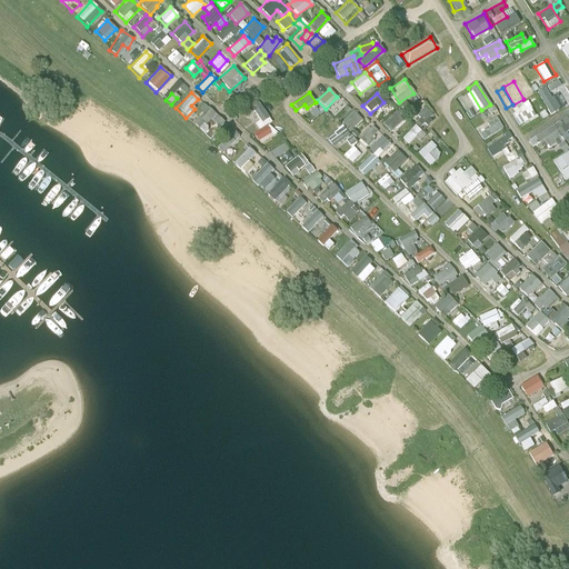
[(526,100),(508,109),(516,126),(535,117),(526,100)]
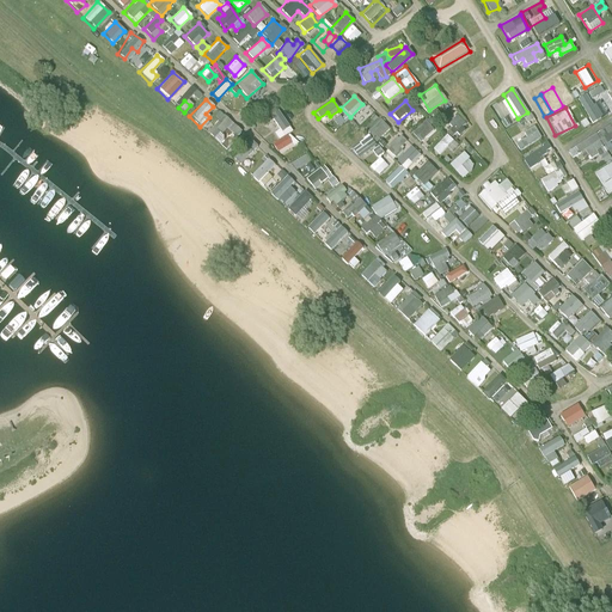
[(277,129),(273,133),(279,140),(292,129),(279,111),(269,117),(277,129)]
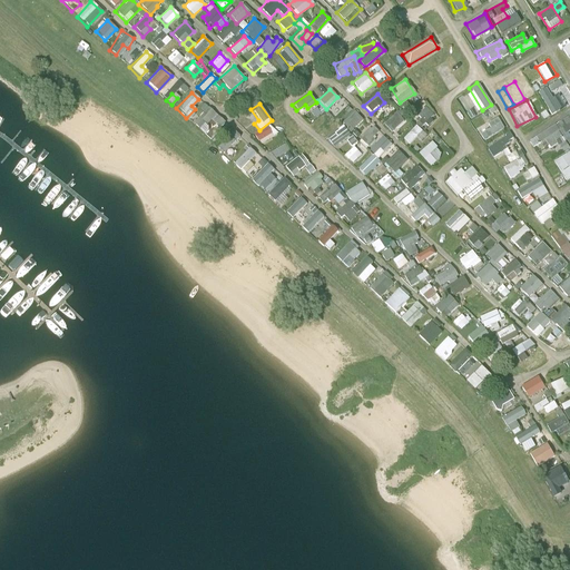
[(205,106),(190,124),(203,134),(207,128),(204,126),(208,119),(217,127),(223,120),(205,106)]
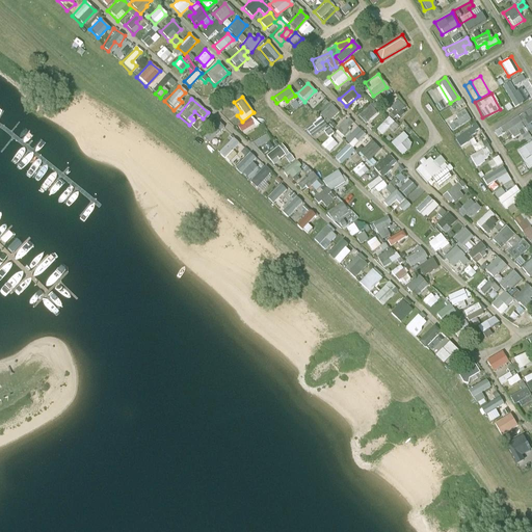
[(390,108),(398,117),(405,111),(396,102),(390,108)]
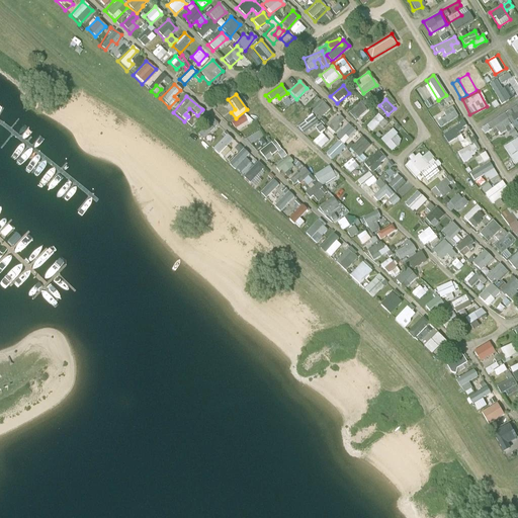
[(292,100),(281,113),(290,120),(301,107),(292,100)]
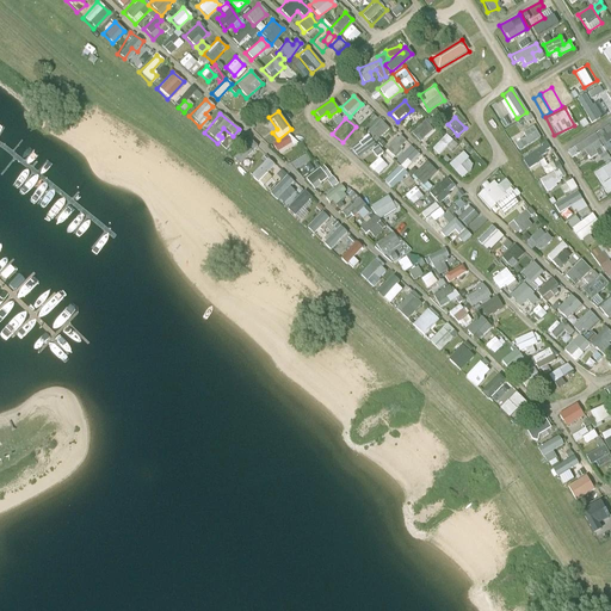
[(378,118),(365,131),(375,141),(388,129),(378,118)]
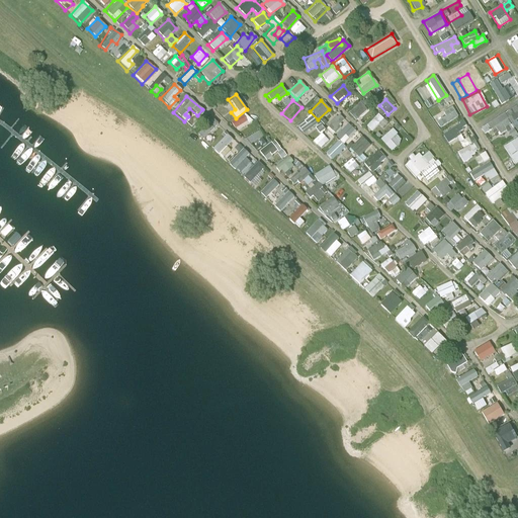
[(347,112),(354,120),(365,110),(358,102),(347,112)]
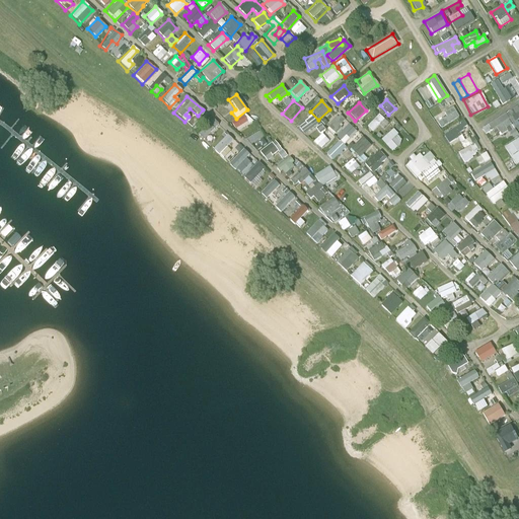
[(517,134),(518,132),(518,125),(516,120),(518,118),(518,107),(517,104),(504,113),(517,134)]
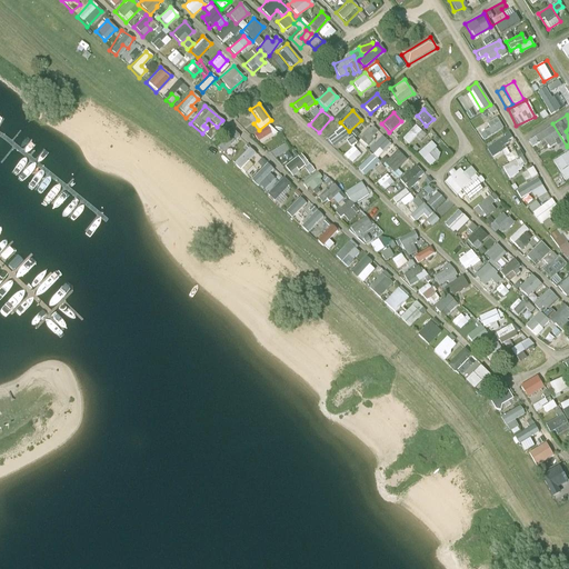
[(488,128),(478,133),(480,139),(501,129),(496,117),(485,122),(488,128)]
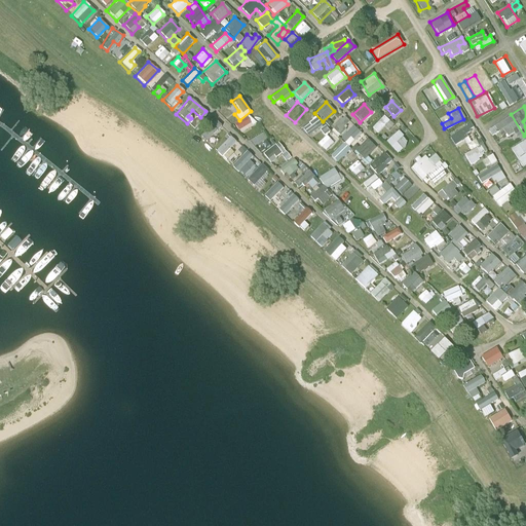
[(257,121),(264,132),(279,122),(272,112),(257,121)]
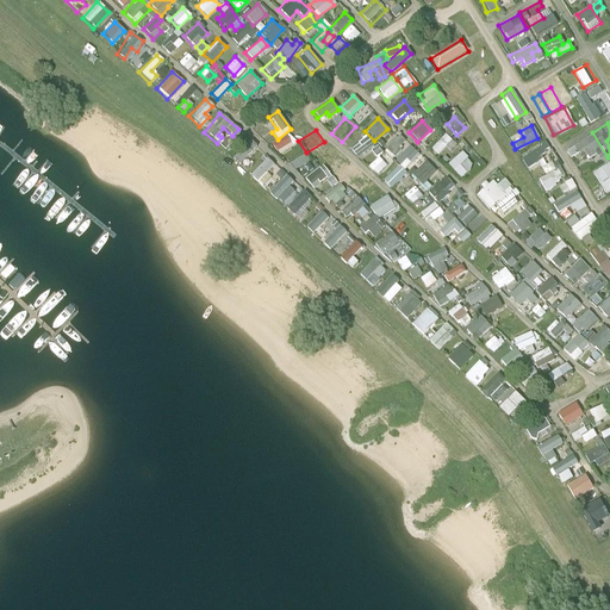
[(275,155),(296,144),(290,134),(269,143),(275,155)]
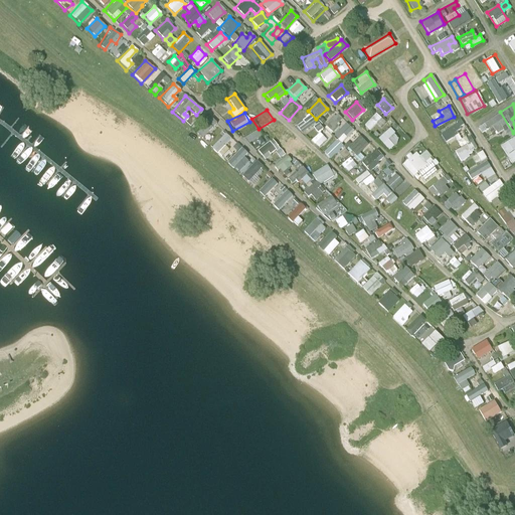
[(330,133),(341,119),(334,113),(323,127),(330,133)]
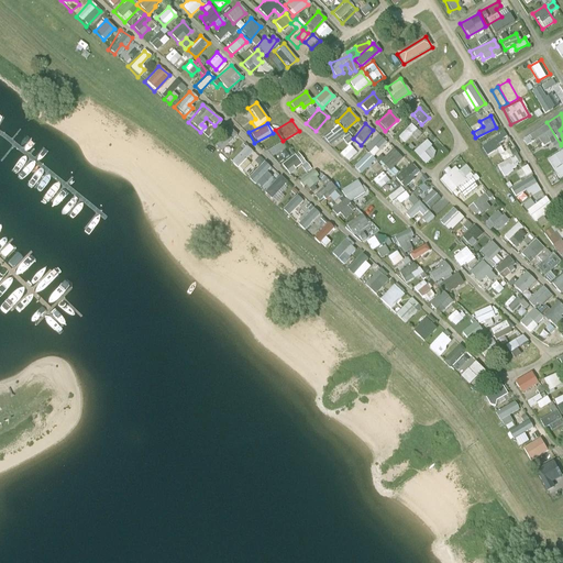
[(410,135),(415,140),(420,134),(410,123),(396,136),(403,143),(410,135)]
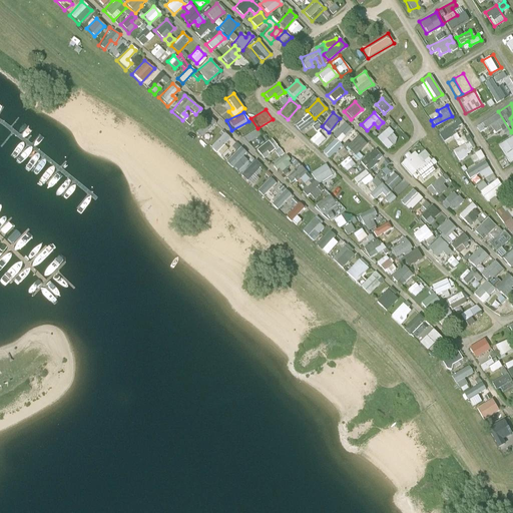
[(501,129),(505,135),(509,133),(499,112),(474,125),(478,131),(490,125),(494,133),(501,129)]
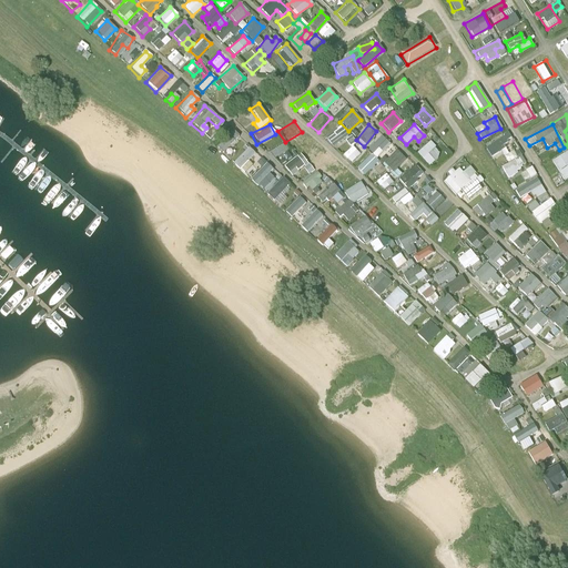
[(216,148),(227,158),(233,152),(229,146),(239,135),(232,130),(216,148)]
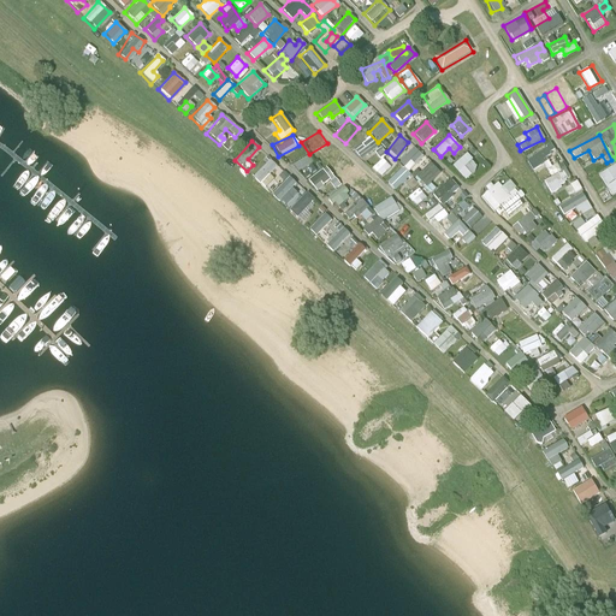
[(372,152),(377,158),(384,153),(379,147),(372,152)]
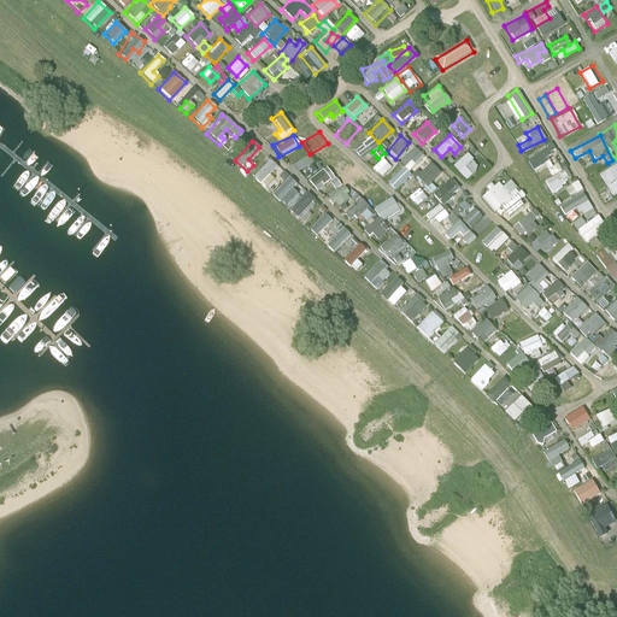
[(413,147),(398,162),(401,166),(409,159),(415,165),(423,157),(413,147)]
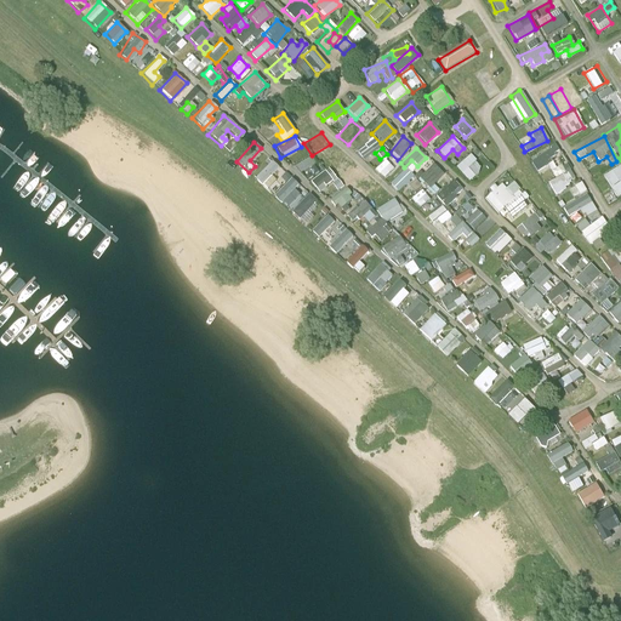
[(467,181),(482,167),(468,154),(454,167),(467,181)]
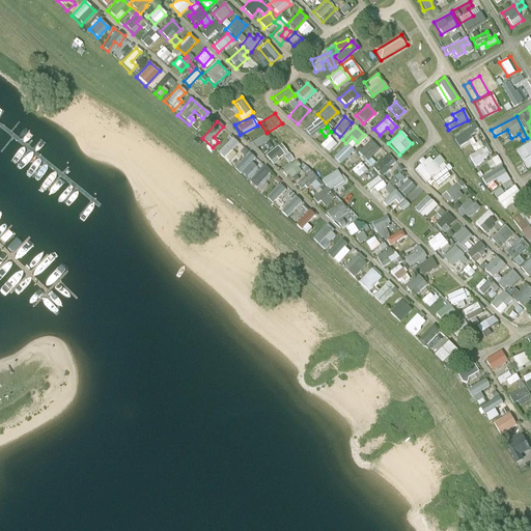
[(325,141),(332,148),(338,142),(331,135),(325,141)]
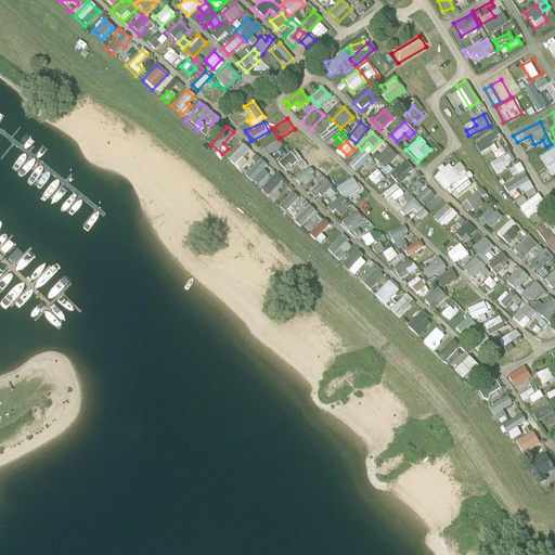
[(239,167),(247,147),(236,143),(228,163),(239,167)]
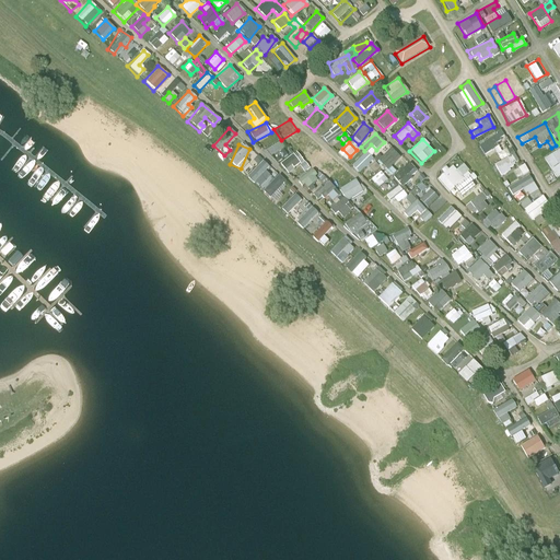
[(370,156),(375,150),(371,146),(365,152),(370,156)]
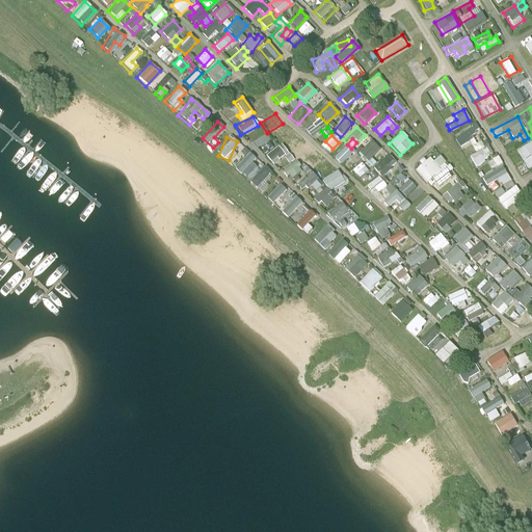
[(482,148),(480,141),(474,144),(472,138),(468,140),(474,152),(482,148)]
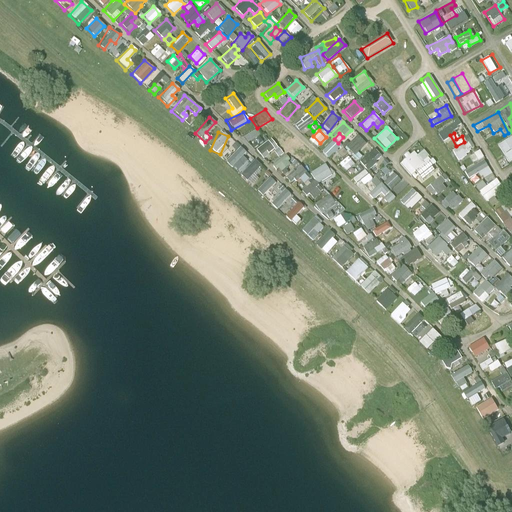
[(278,148),(285,155),(299,142),(292,135),(278,148)]
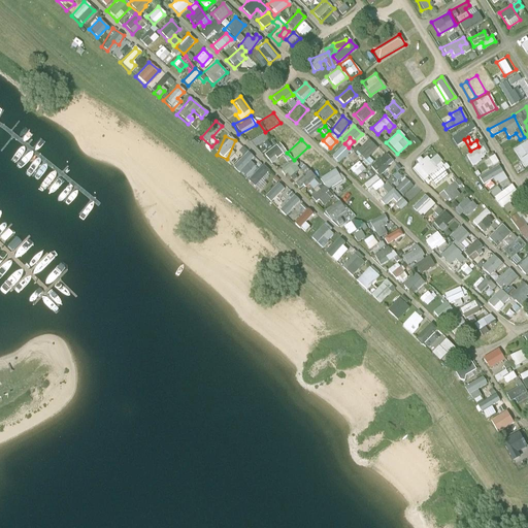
[(354,151),(367,165),(371,162),(366,157),(375,149),(367,139),(354,151)]
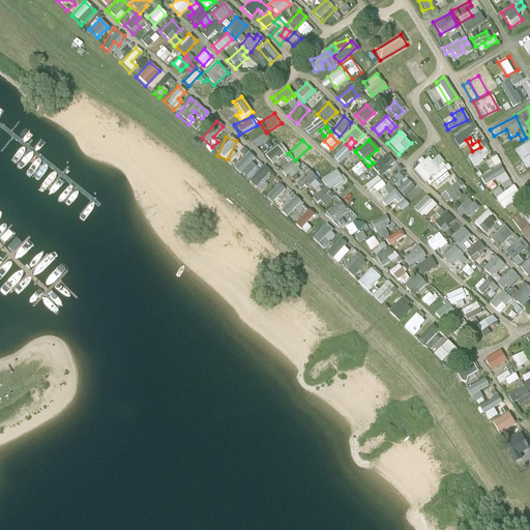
[(512,149),(524,169),(529,165),(529,144),(528,141),(512,149)]
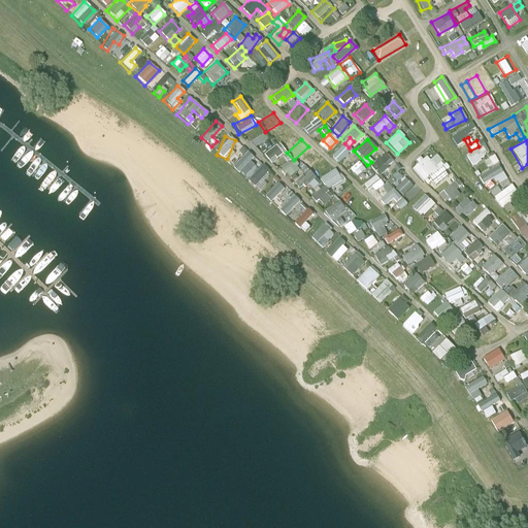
[(281,143),(262,152),(267,163),(284,156),(285,159),(288,158),(281,143)]
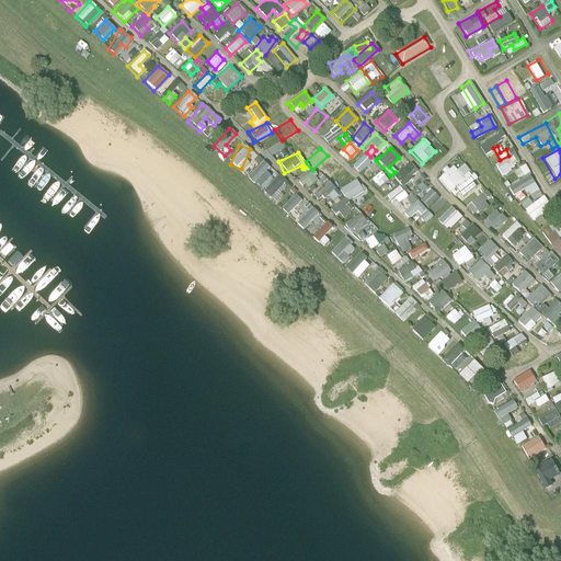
[(365,152),(350,165),(357,173),(371,160),(365,152)]
